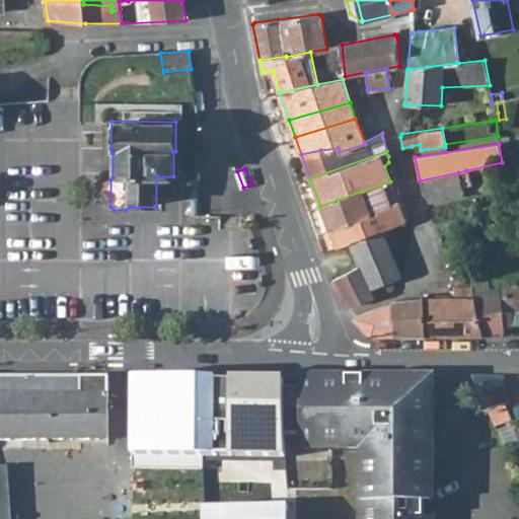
[(466,170),(458,172),(461,188),(469,186),(466,170)]
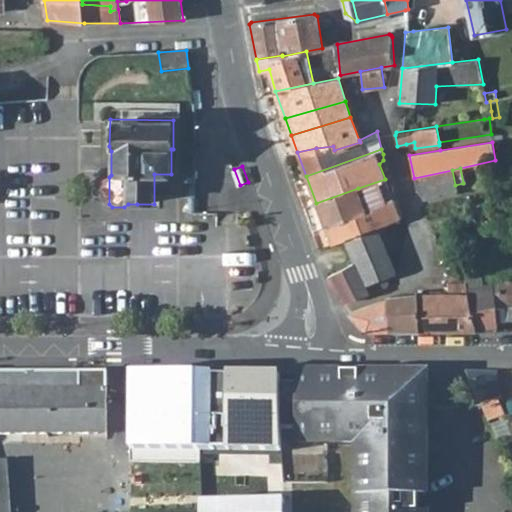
[(425,200),(457,192),(455,185),(452,170),(414,178),(417,190),(425,200)]
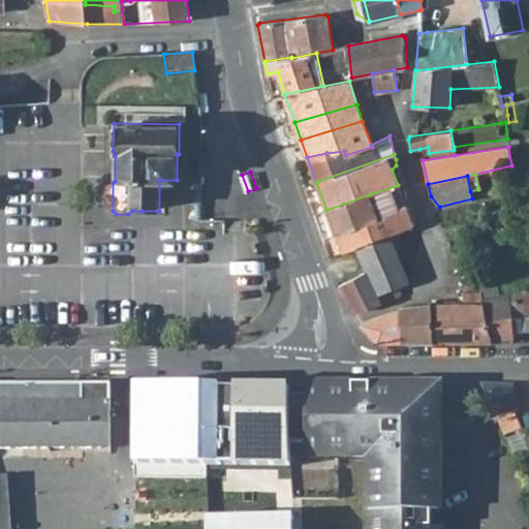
[(384,216),(406,207),(398,185),(370,194),(327,210),(336,235),(385,217),(384,216)]
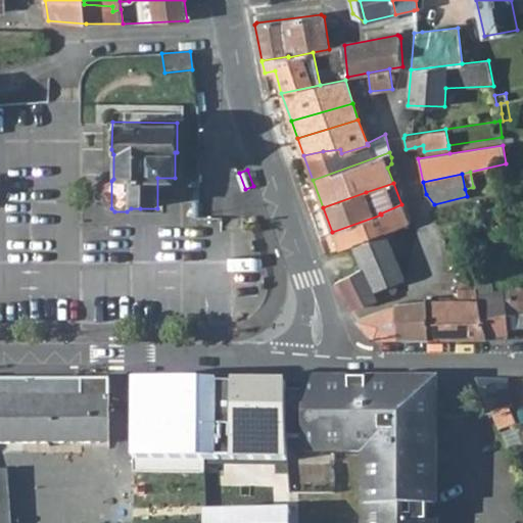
[(398,227),(409,223),(401,204),(380,214),(381,215),(332,232),(339,249),(352,244),(398,227)]
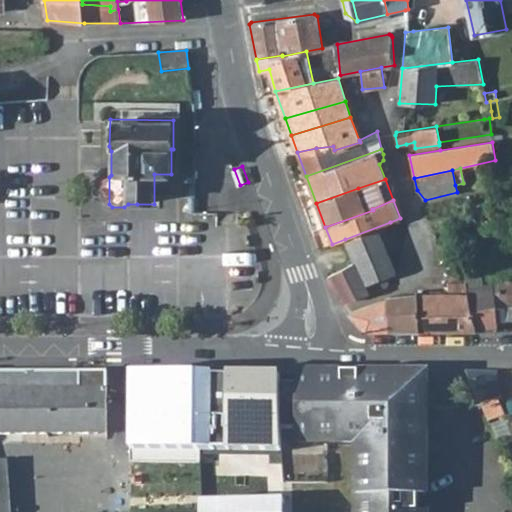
[(393,239),(396,238),(390,222),(345,239),(355,262),(327,276),(331,283),(341,303),(386,287),(388,286),(389,285),(389,283),(388,282),(387,277),(396,273),(388,253),(384,242),(393,239)]
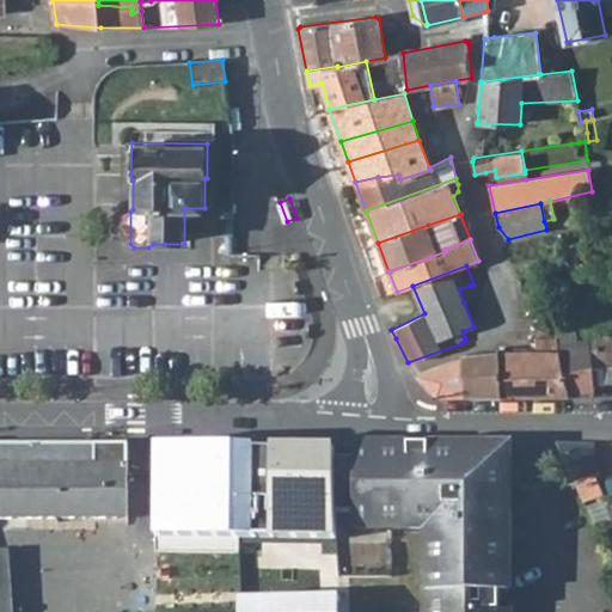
[(459,289),(464,303),(475,298),(470,286),(459,289)]
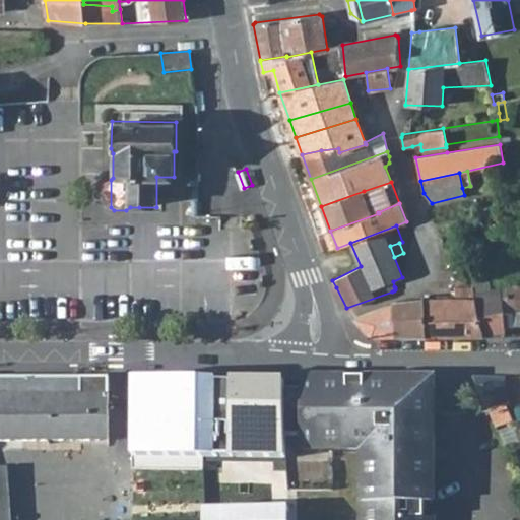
[(455,277),(455,287),(465,287),(465,276),(455,277)]
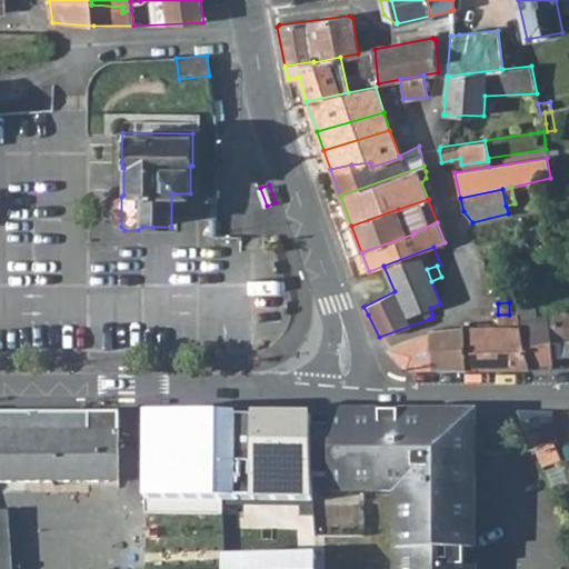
[(518,315),(519,321),(537,318),(533,302),(516,306),(518,315)]
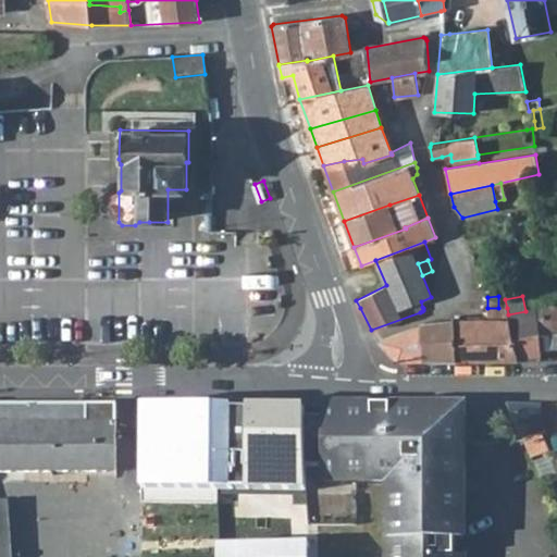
[(508,314),(511,338),(518,360),(541,360),(540,348),(537,334),(543,332),(542,306),(535,309),(525,311),(508,314)]
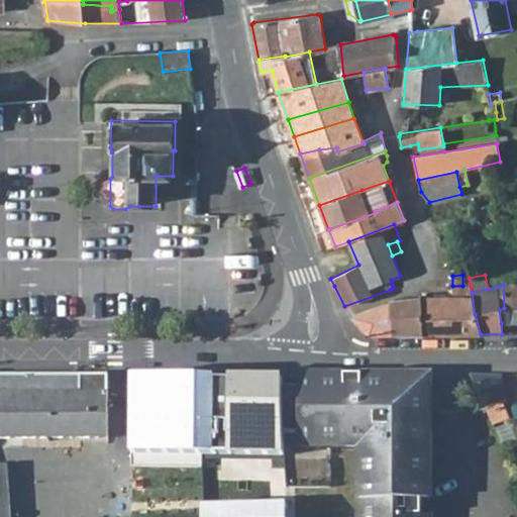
[(516,284),(503,284),(504,308),(499,310),(501,323),(509,324),(516,323),(516,284)]
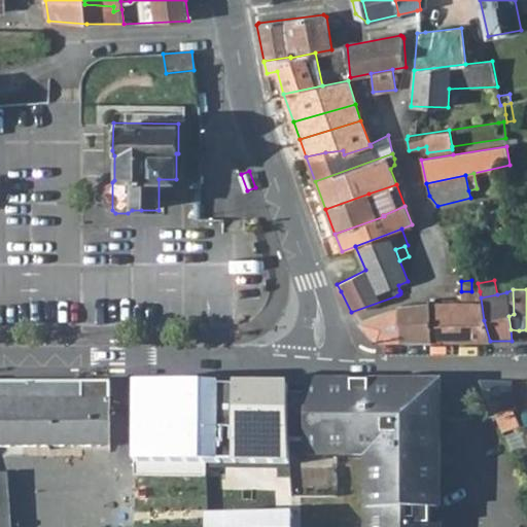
[(471,291),(461,291),(461,303),(428,303),(431,341),(490,341),(484,320),(481,297),(480,291),(471,291)]
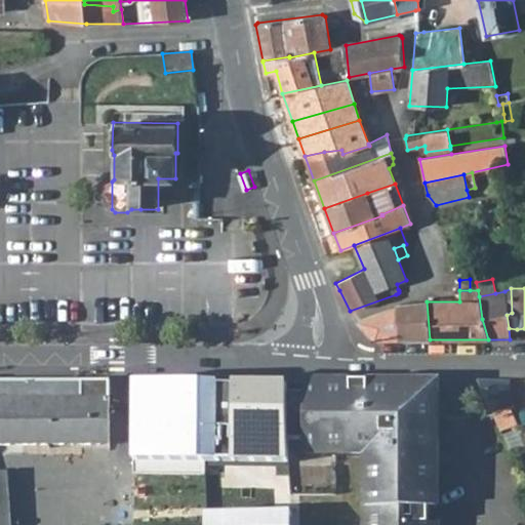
[(427,301),(397,306),(399,340),(430,339),(427,301)]
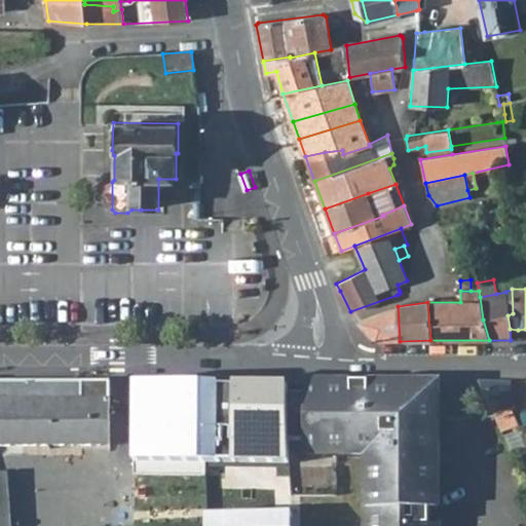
[(379,339),(400,341),(398,306),(362,320),(360,324),(379,339)]
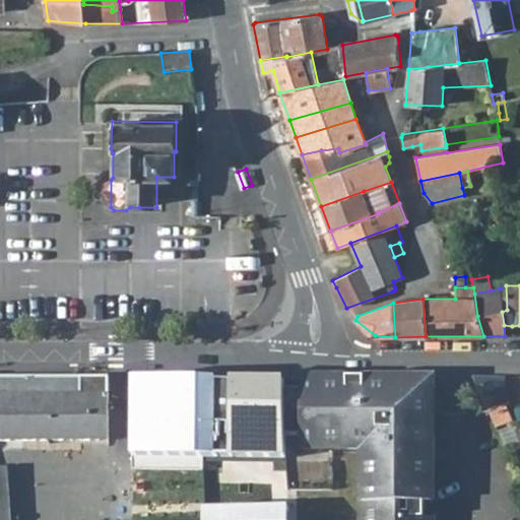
[(505,336),(512,336),(512,326),(504,325),(505,336)]
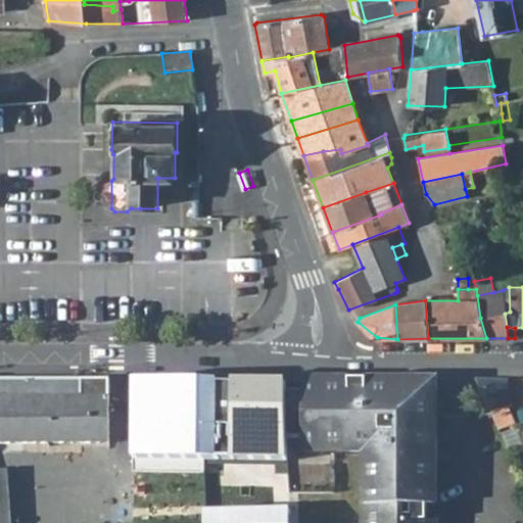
[(0,443),(108,443),(108,379),(0,378),(0,443)]
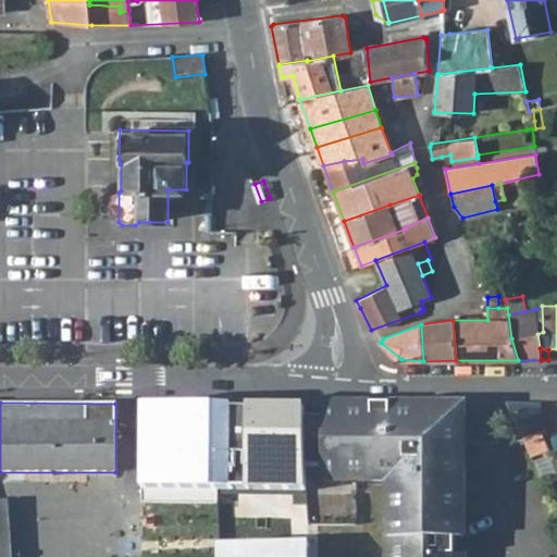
[(141,404),(141,459),(143,459),(144,490),(159,489),(164,519),(165,519),(166,518),(199,518),(199,525),(217,522),(217,495),(215,473),(215,458),(170,459),(153,459),(153,454),(170,454),(170,446),(170,408),(170,405),(141,404)]
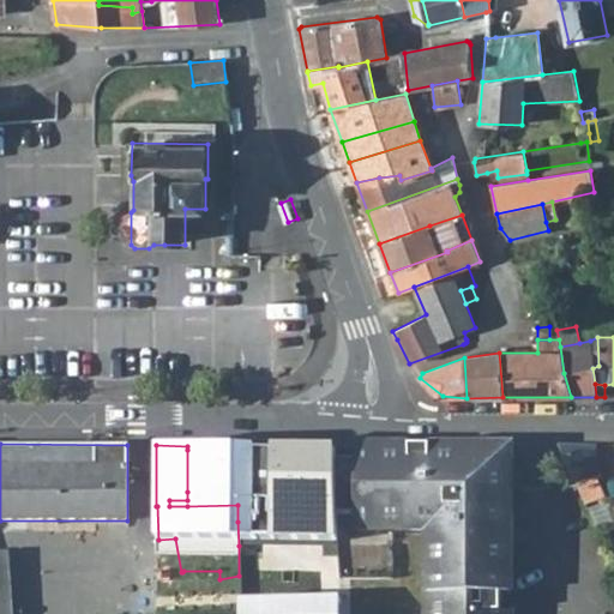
[(577,487),(585,505),(606,499),(596,480),(601,477),(593,445),(558,446),(559,447),(577,487)]
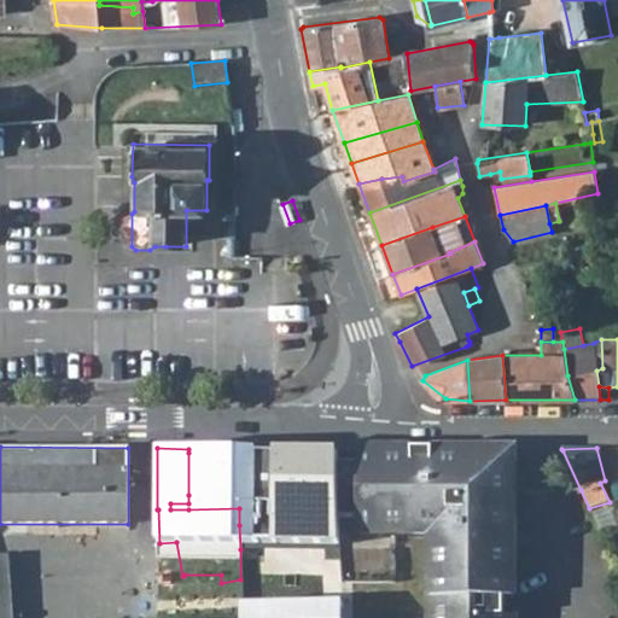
[(375,450),(357,449),(357,465),(357,476),(375,476),(375,450)]
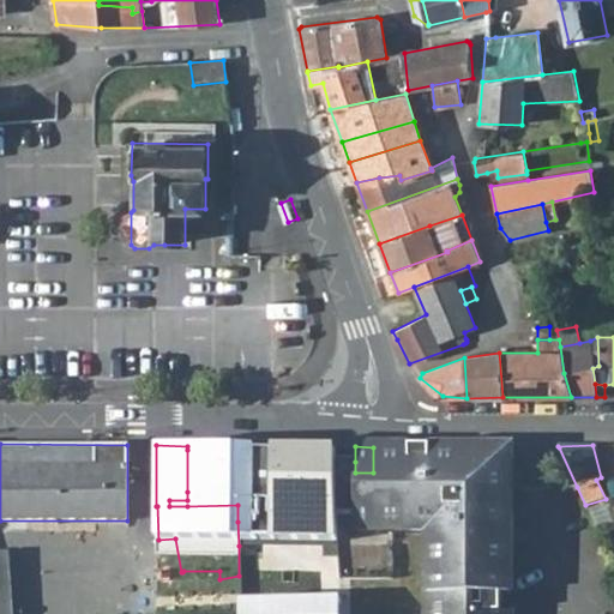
[(335,475),(337,516),(355,516),(373,516),(373,530),(426,530),(426,613),(512,613),(512,612),(501,612),(501,594),(501,577),(512,577),(511,487),(511,465),(494,465),(494,469),(449,469),(449,447),(373,447),(373,473),(355,473),(355,462),(335,462),(335,475)]
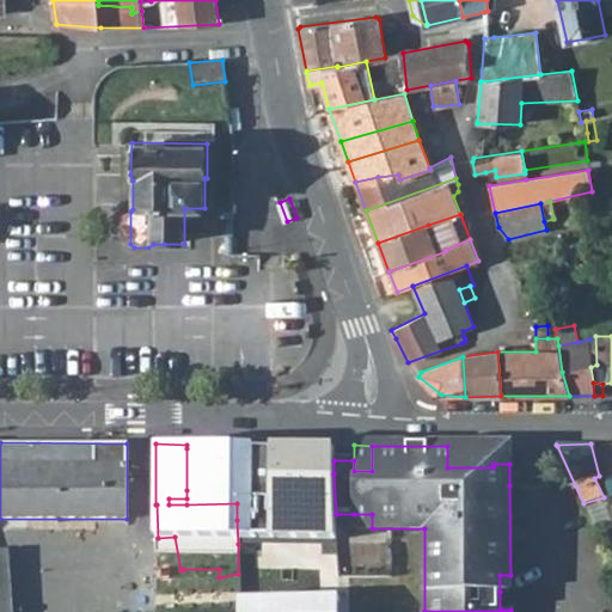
[(509,447),(447,446),(447,467),(493,467),(493,464),(509,464),(509,447)]
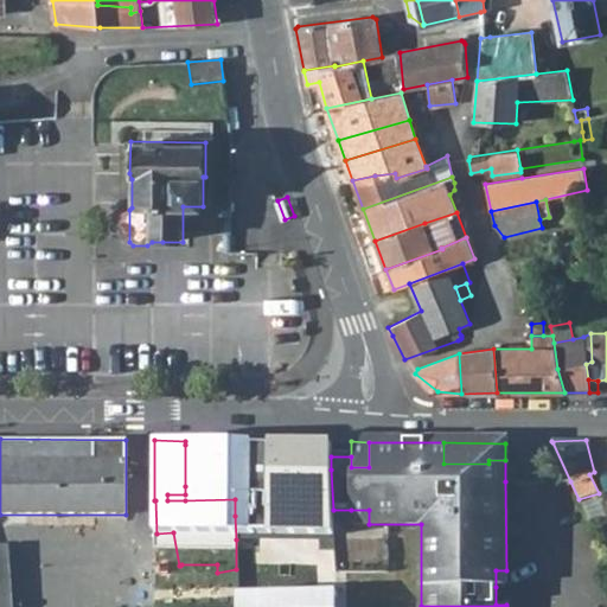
[(185,445),(185,486),(234,485),(234,470),(234,443),(185,445)]
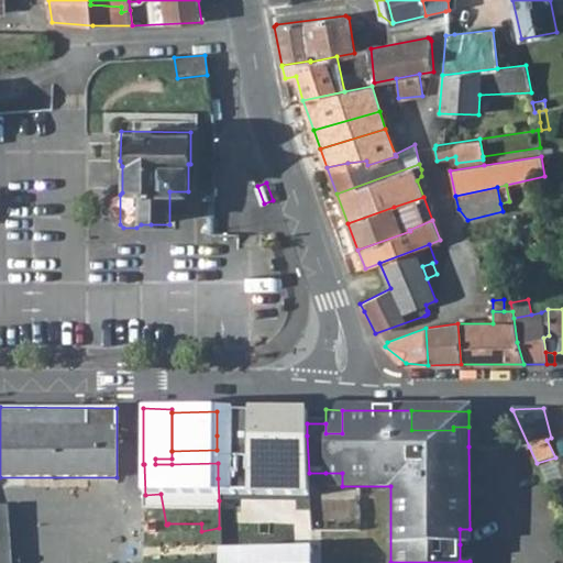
[(218,463),(218,478),(219,500),(254,501),(254,479),(288,479),(287,499),(309,500),(309,473),(307,435),(217,435),(217,450),(218,463)]
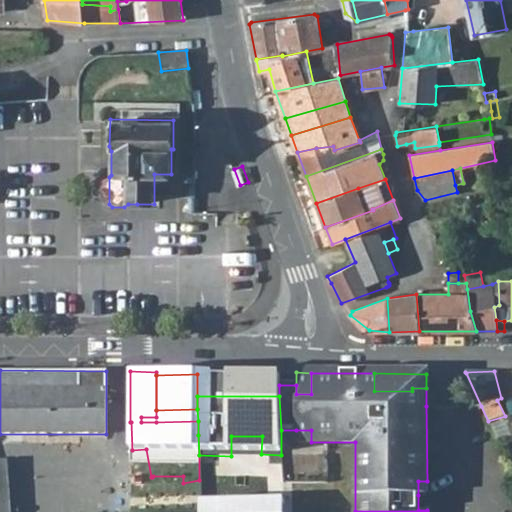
[(296,430),(296,442),(311,442),(311,430),(296,430)]
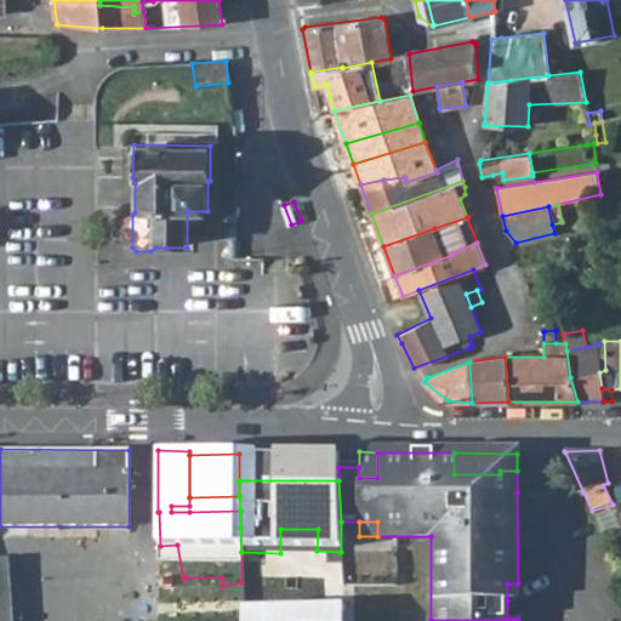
[(0,620),(11,620),(7,559),(0,559),(0,620)]
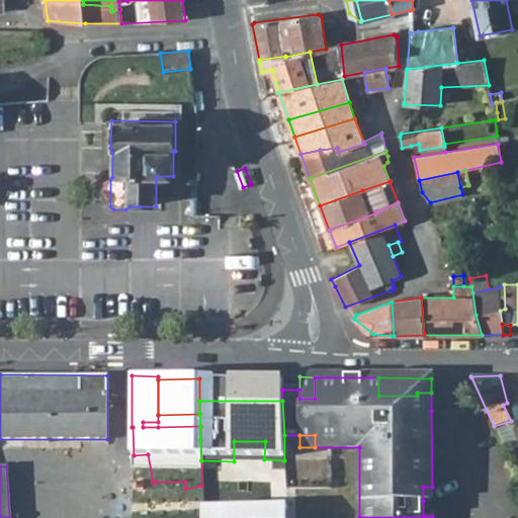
[(182,490),(185,489),(185,482),(155,482),(154,483),(154,494),(182,493),(182,490)]
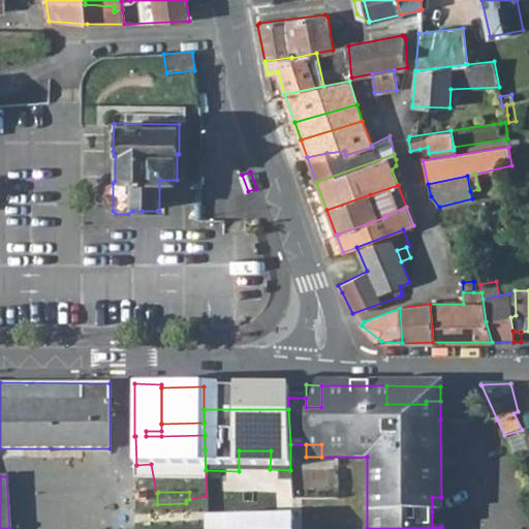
[(432,511),(441,511),(441,497),(432,497),(432,511)]
